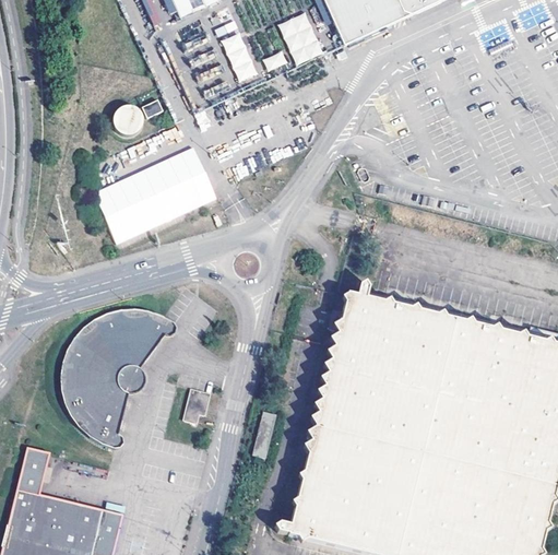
[(173,0),(180,15),(213,0),(323,0),(342,43),(436,0),(173,0)]
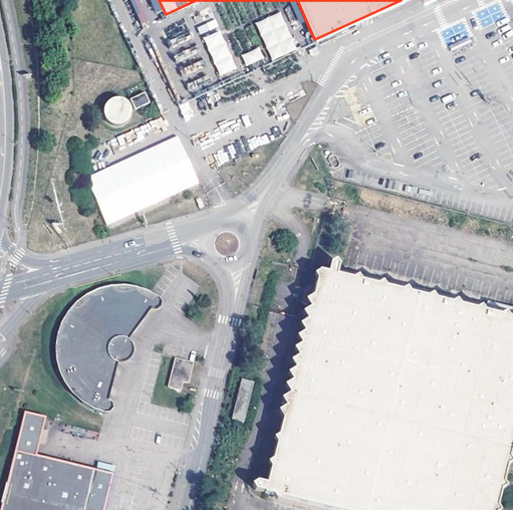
[(279,7),(254,19),(271,56),(296,45),(279,7)]
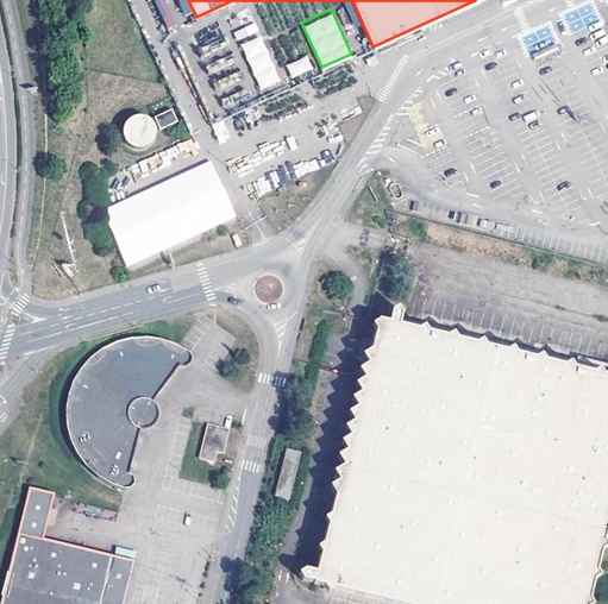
[(254,18),(232,27),(236,36),(257,26),(254,18)]
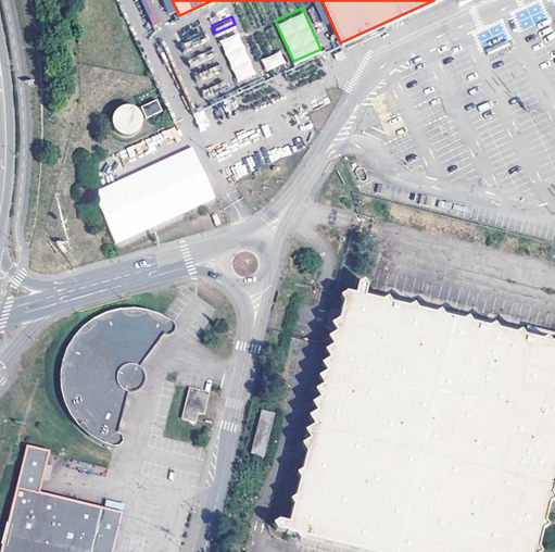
[(236,28),(218,37),(238,77),(255,69),(236,28)]
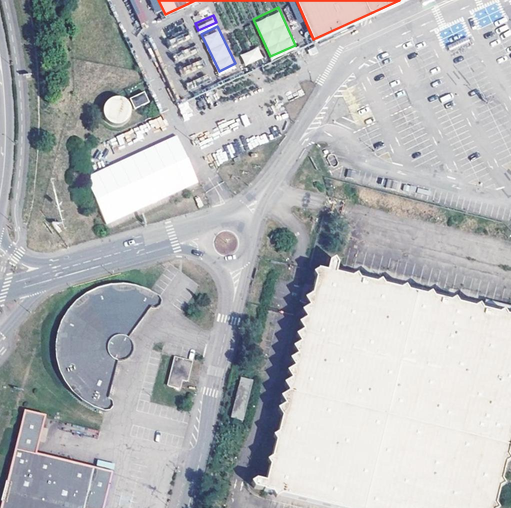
[(239,50),(244,62),(262,54),(258,43),(239,50)]
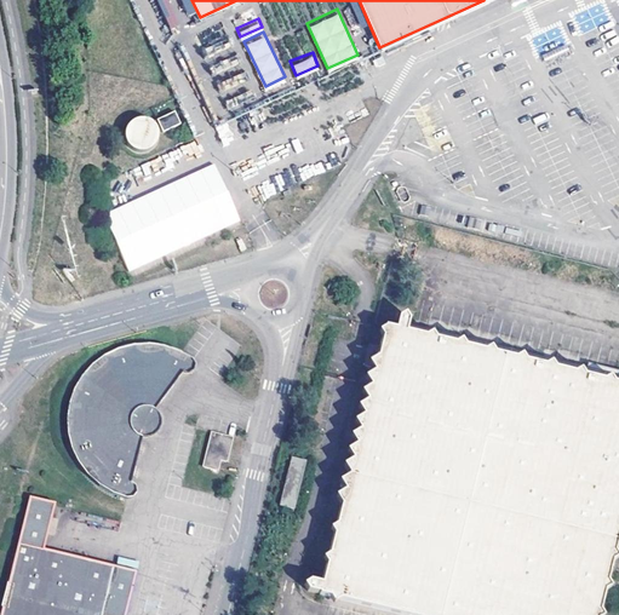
[(377,366),(324,578),(313,575),(307,579),(310,585),(320,587),(321,590),(423,614),(597,614),(618,530),(618,385),(416,334),(417,331),(406,328),(407,323),(405,317),(397,320),(397,326),(387,323),(382,344),(374,343),(372,351),(368,354),(366,363),(377,366)]
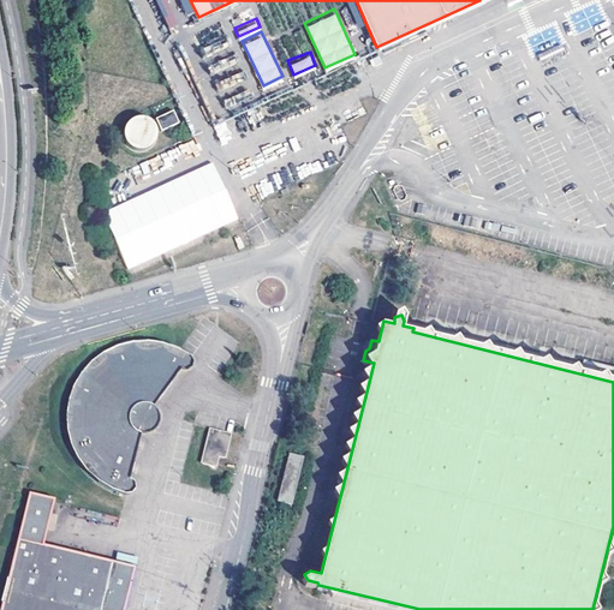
[(129,474),(142,431),(144,431),(148,431),(151,430),(158,426),(159,422),(160,418),(160,412),(159,407),(156,405),(154,404),(180,366),(182,368),(185,369),(189,368),(192,365),(195,360),(194,358),(192,356),(189,352),(177,346),(172,344),(164,341),(149,339),(135,340),(125,341),(117,345),(107,348),(96,357),(85,366),(83,371),(78,378),(73,387),(70,401),(69,406),(67,416),(69,429),(72,443),(78,456),(87,467),(94,474),(105,483),(113,488),(123,491),(124,491),(127,491),(131,491),(135,488),(136,483),(135,479),(133,477),(129,474)]
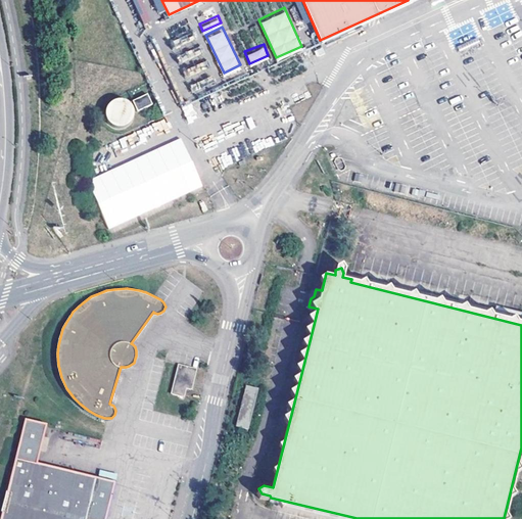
[(193,366),(177,362),(170,390),(181,393),(183,385),(188,386),(193,366)]
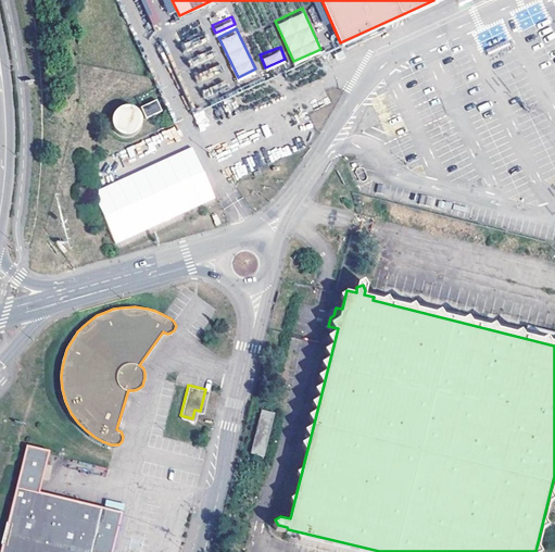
[(260,410),(249,453),(261,456),(272,413),(260,410)]
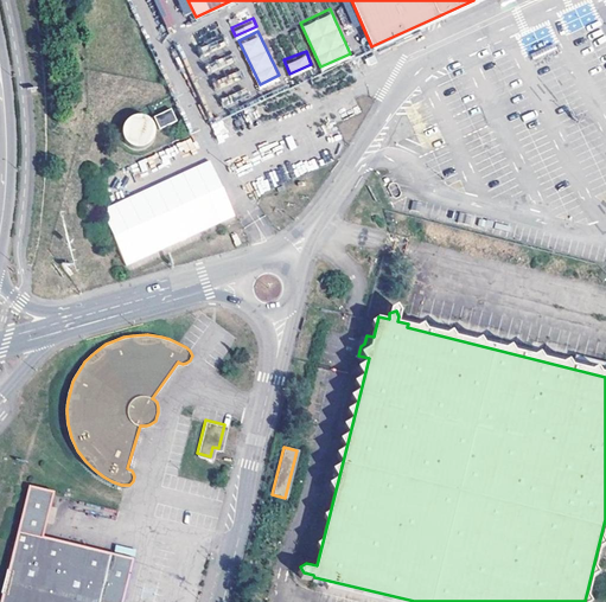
[(18,530),(0,596),(0,601),(103,601),(104,600),(104,595),(102,587),(110,554),(109,552),(18,530)]
